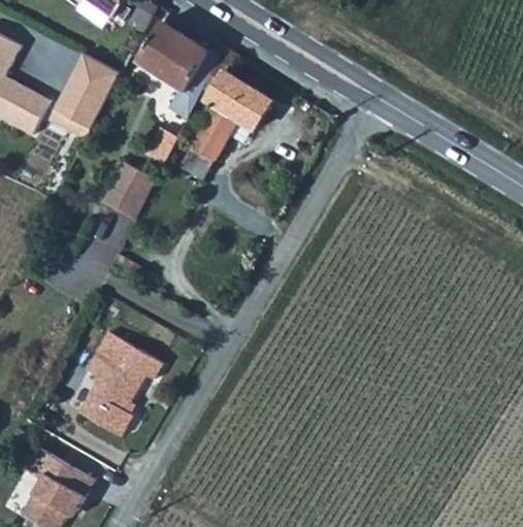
[(90,0),(110,15),(121,0),(90,0)]
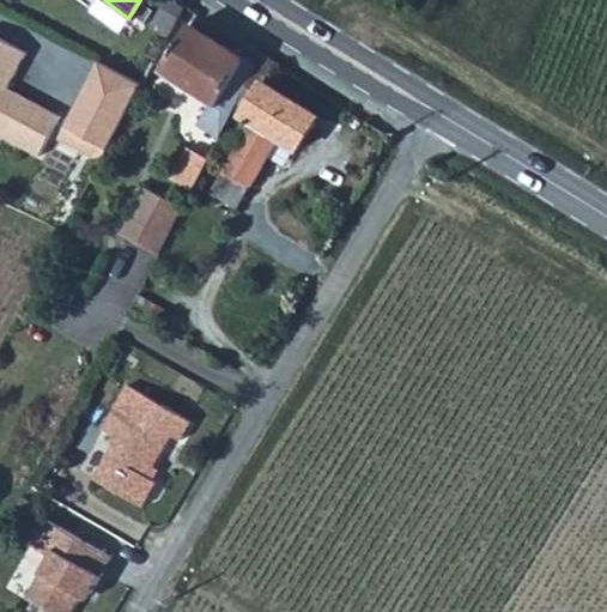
[(93,16),(119,31),(127,19),(102,2),(93,16)]
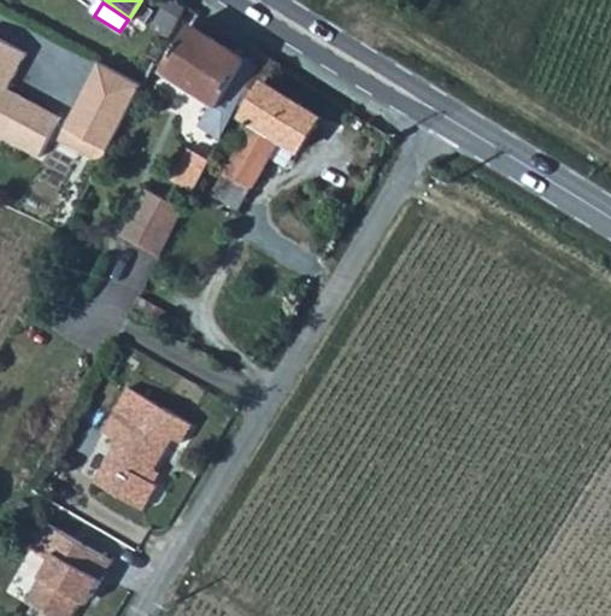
[(170,4),(154,29),(170,39),(186,13),(170,4)]
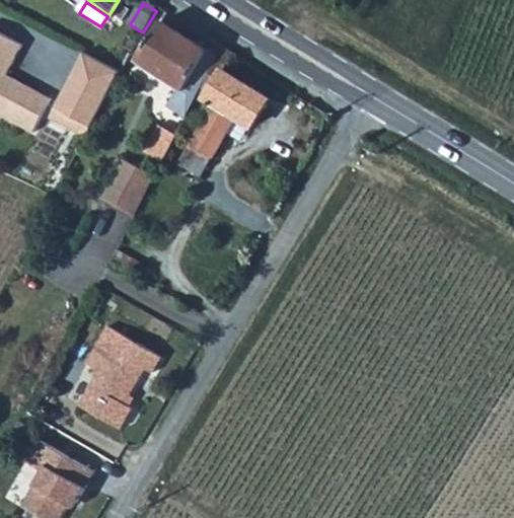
[(156,22),(134,61),(173,84),(162,101),(184,115),(218,48),(208,41),(203,50),(156,22)]
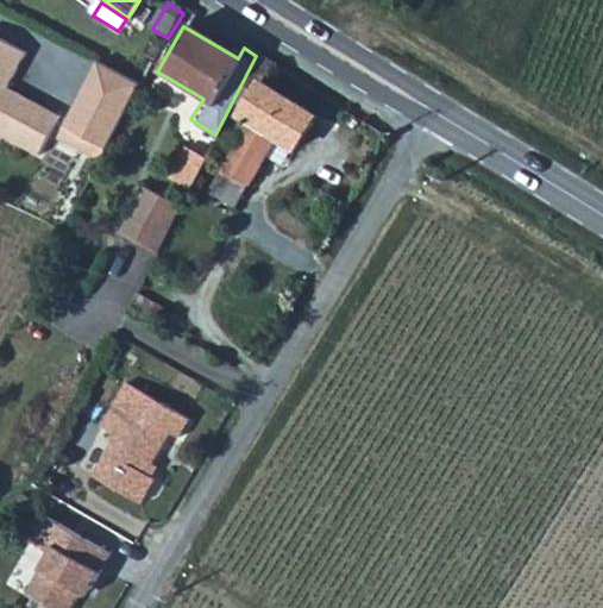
[(0,135),(37,154),(57,116),(4,88),(24,51),(0,38),(0,135)]
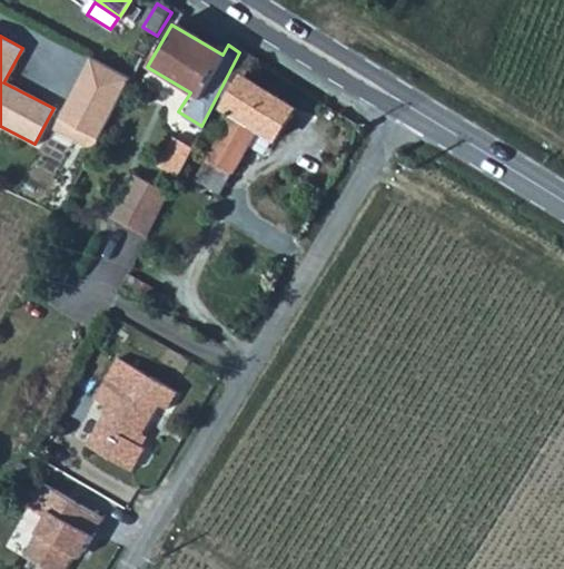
[(128,79),(89,58),(57,119),(96,140),(105,125),(128,79)]
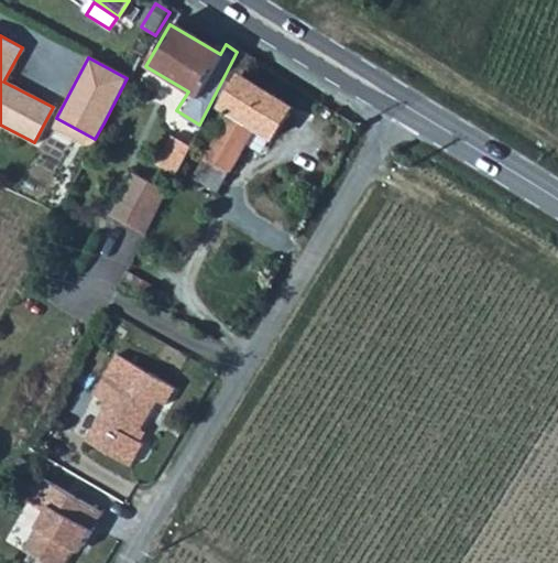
[(218,107),(229,114),(201,158),(226,172),(254,128),(270,138),(290,107),(239,75),(218,107)]
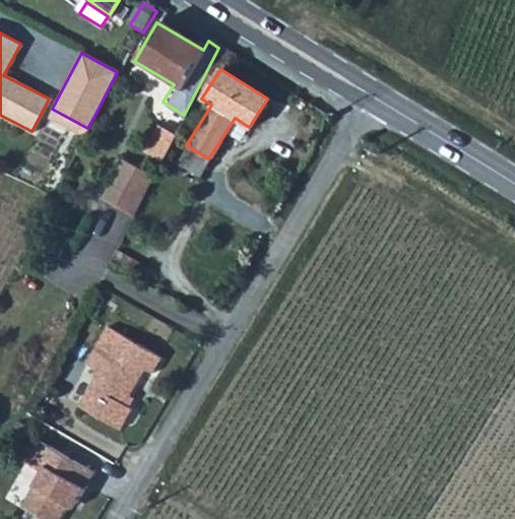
[(117,72),(95,114),(107,120),(128,78),(117,72)]
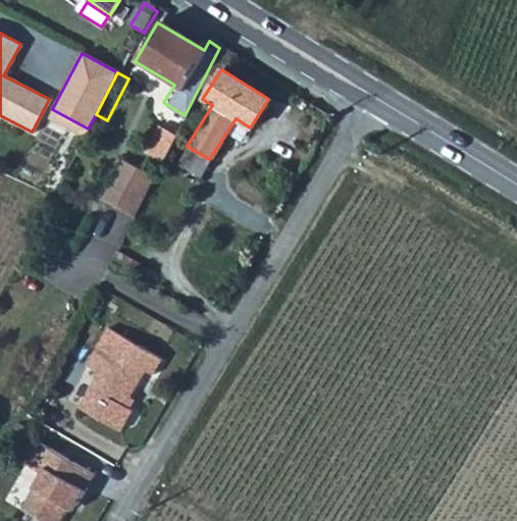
[(88,128),(52,109),(47,118),(84,138),(88,128)]
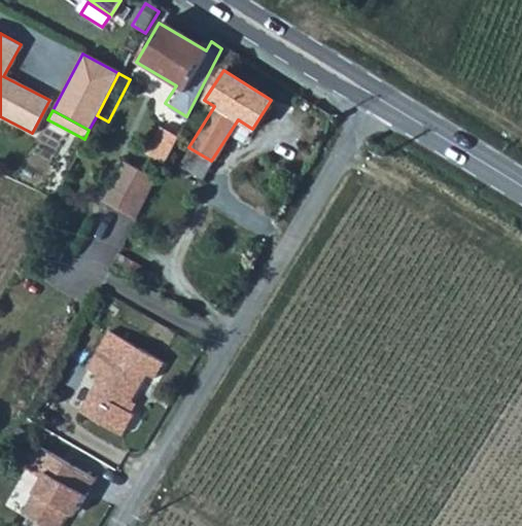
[(120,161),(100,202),(132,218),(153,178),(120,161)]
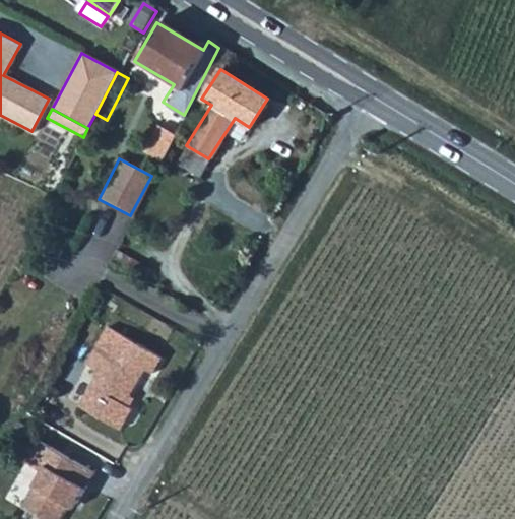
[(92,373),(73,407),(114,432),(126,409),(118,405),(137,369),(92,343),(80,366),(92,373)]
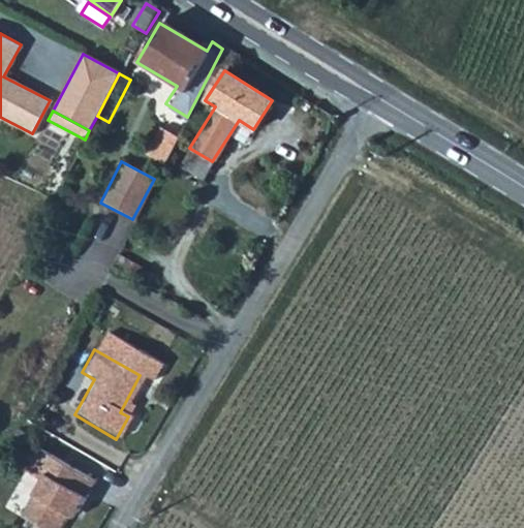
[(42,474),(21,515),(44,527),(57,527),(61,521),(71,520),(93,480),(42,454),(34,469),(42,474)]
